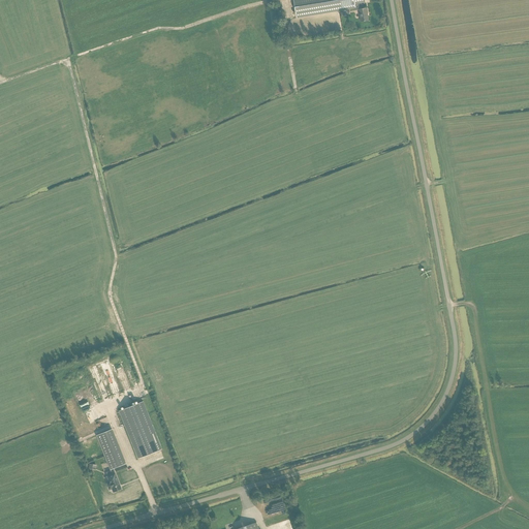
[(364,9),(364,5),(365,4),(364,0),(293,0),(297,18),(354,9),(354,10),(359,9),(361,22),(368,21),(367,8),(364,9)]
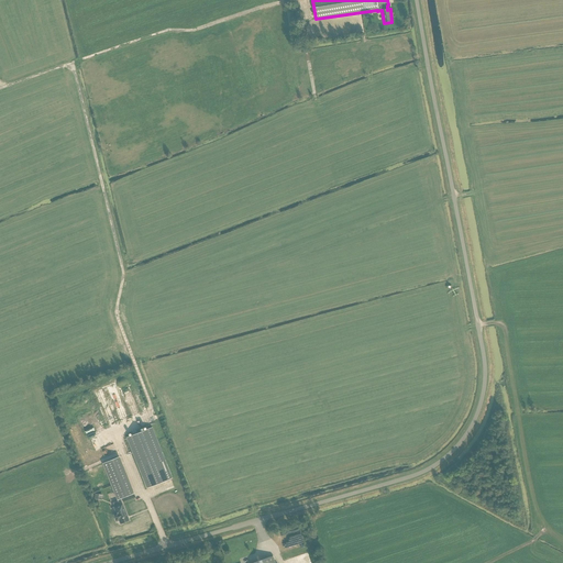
[(109,423),(116,421),(108,403),(107,404),(105,399),(106,398),(101,389),(96,390),(99,398),(109,423)]
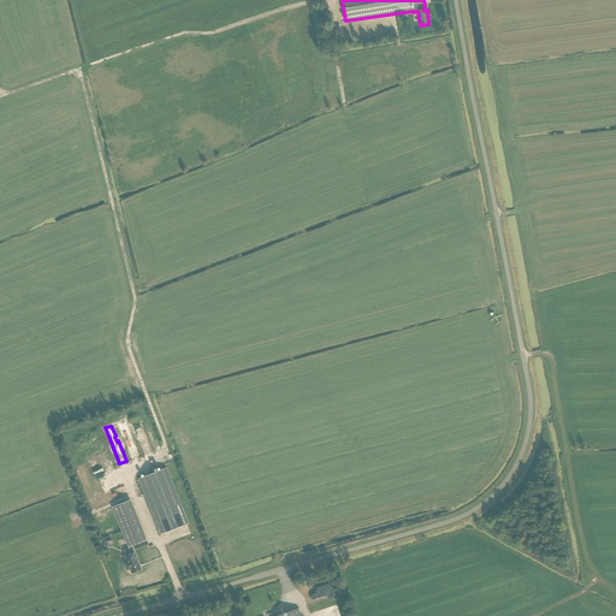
[(189,523),(166,468),(138,479),(160,535),(189,523)]
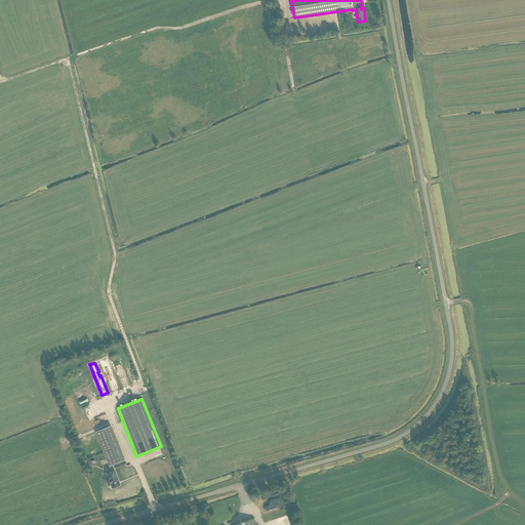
[(125,460),(112,426),(95,433),(109,467),(125,460)]
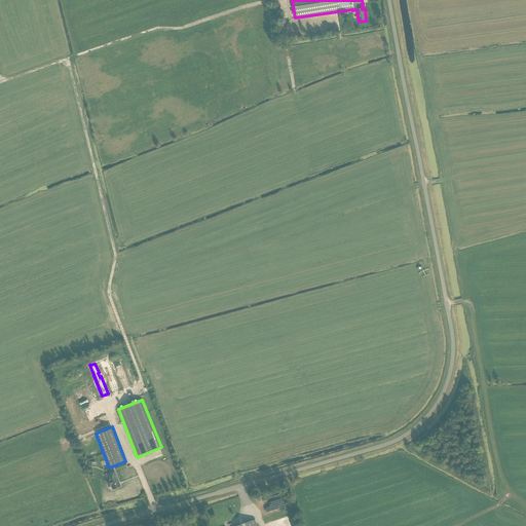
[(121,487),(114,470),(106,474),(108,480),(105,481),(108,488),(111,487),(112,490),(121,487)]
